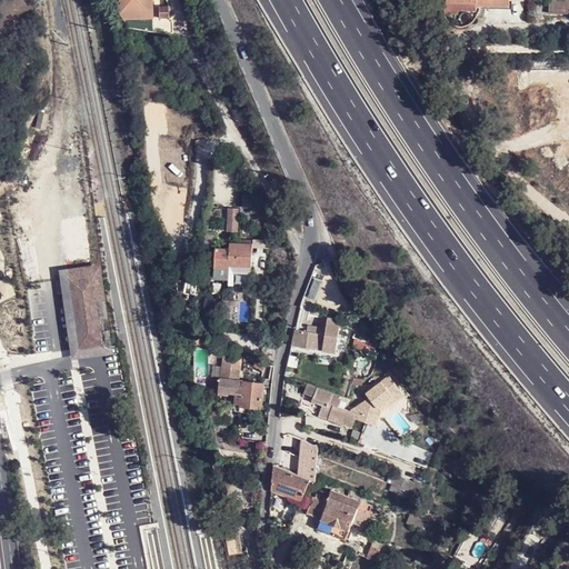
[(119,0),(119,15),(122,20),(145,20),(143,11),(152,11),(152,0),(119,0)]
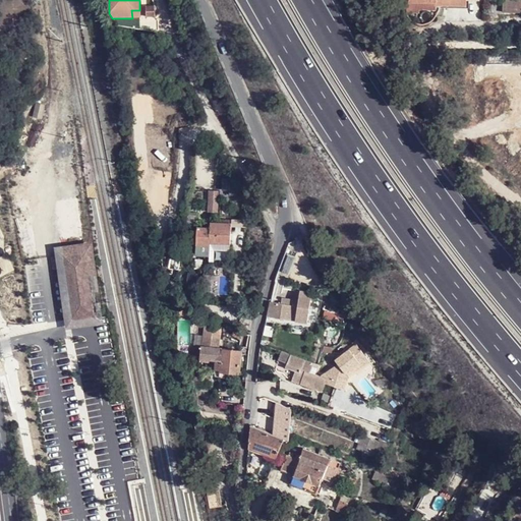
[(37,102),(33,116),(42,118),(45,104),(37,102)]
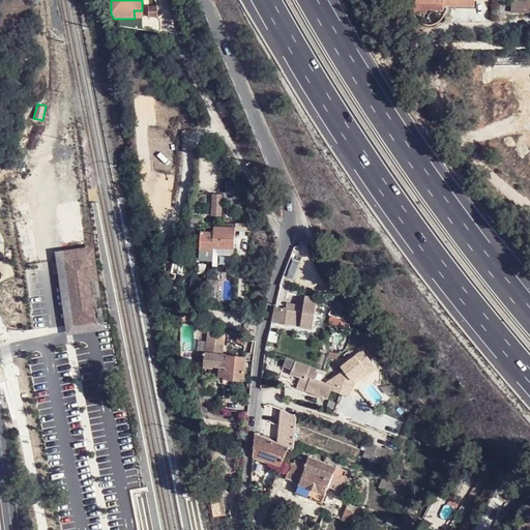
[(222,215),(222,193),(209,193),(209,215),(222,215)]
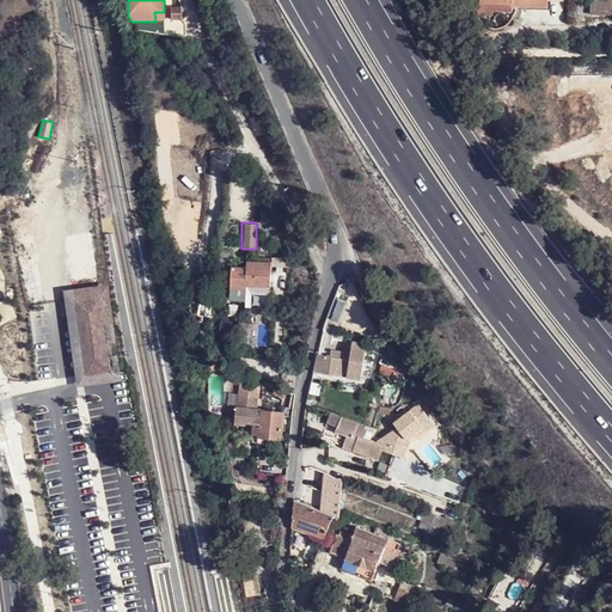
[(273,289),(274,264),(250,263),(250,269),(234,269),(233,289),(250,291),(251,288),(273,289)]
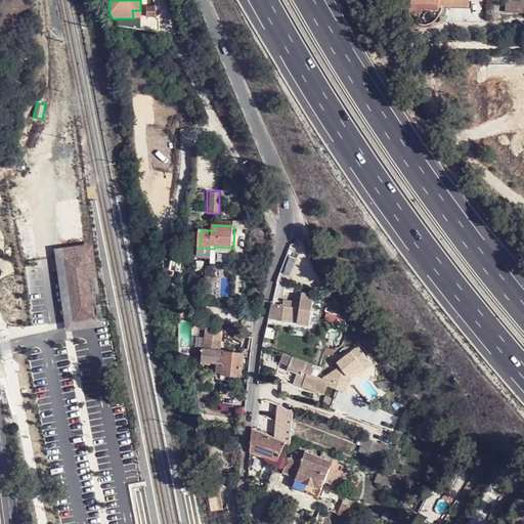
[(92,244),(58,248),(59,255),(71,326),(104,322),(92,244)]
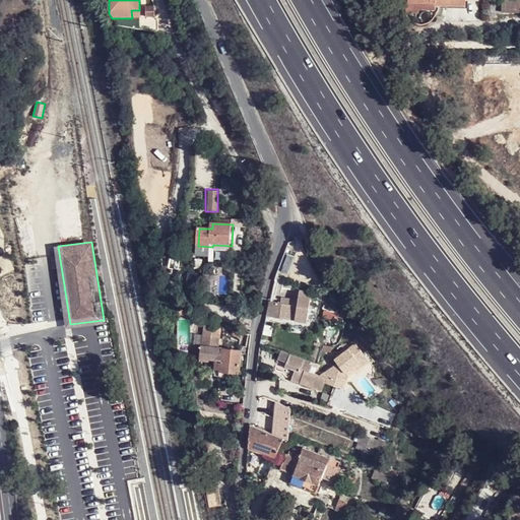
[(184,300),(167,290),(169,302),(184,300)]
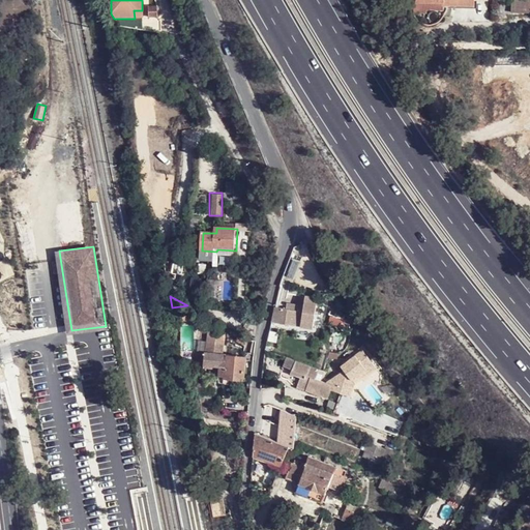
[(305,299),(302,315),(315,317),(317,301),(305,299)]
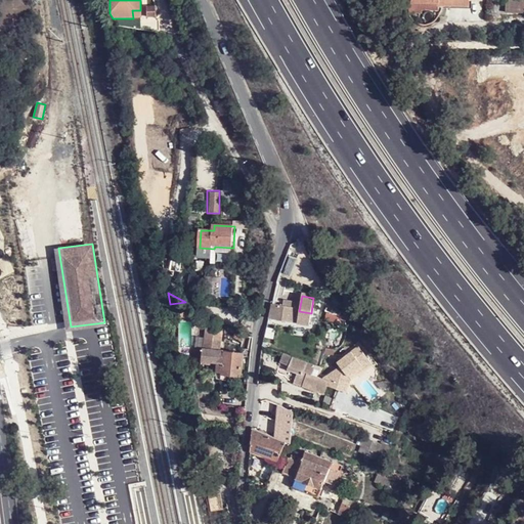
[(299,311),(273,306),(270,319),(309,328),(311,313),(299,311)]
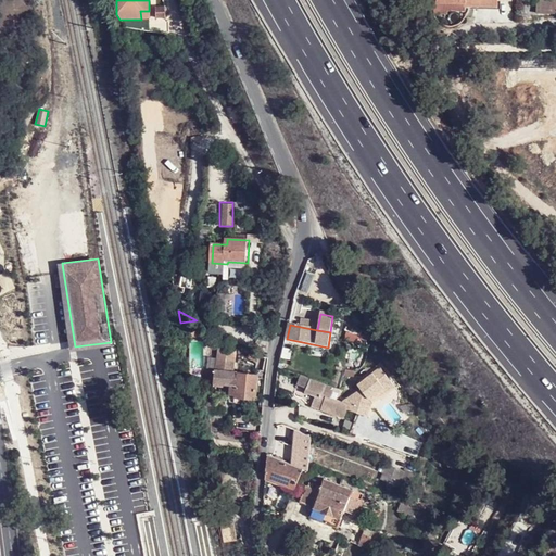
[(257,357),(258,357),(239,345),(236,352),(257,364),(257,357)]
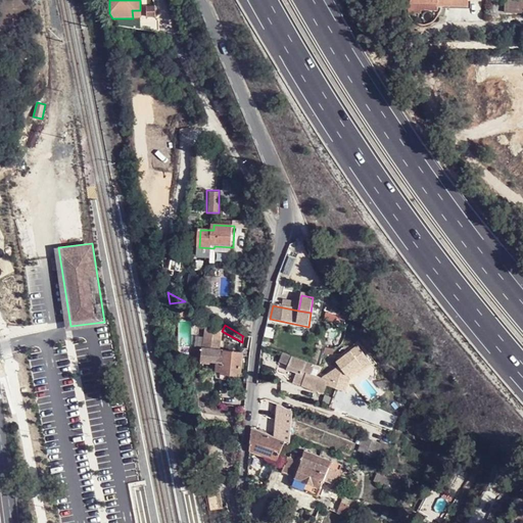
[(204,362),(210,364),(212,328),(206,327),(204,362)]
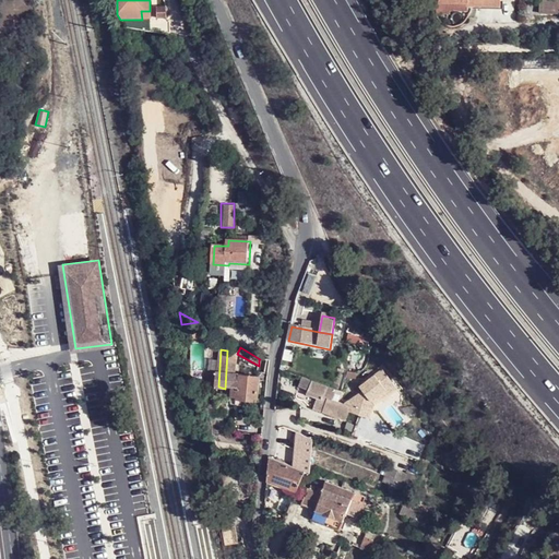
[(227,351),(225,389),(235,390),(234,404),(242,405),(244,400),(256,402),(258,376),(234,372),(235,352),(227,351)]
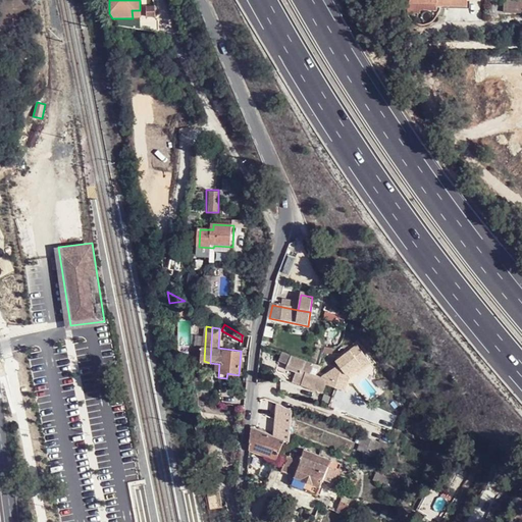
[(303,384),(310,387),(315,375),(316,370),(318,366),(283,353),(280,362),(286,365),(286,368),(306,375),(303,384)]
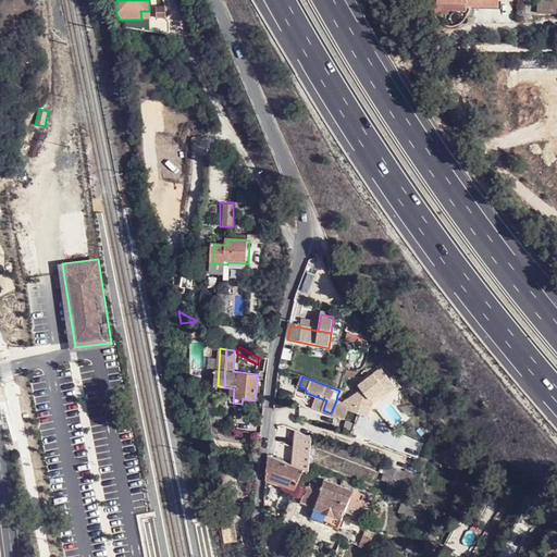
[(336,400),(331,413),(347,420),(353,407),(336,400)]
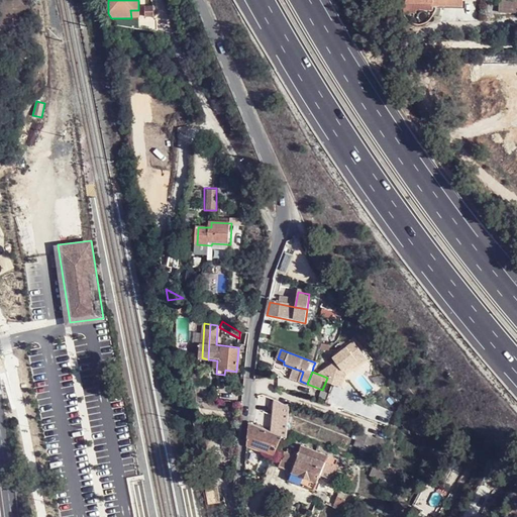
[(289,405),(275,400),(271,429),(282,434),(287,436),(289,405)]
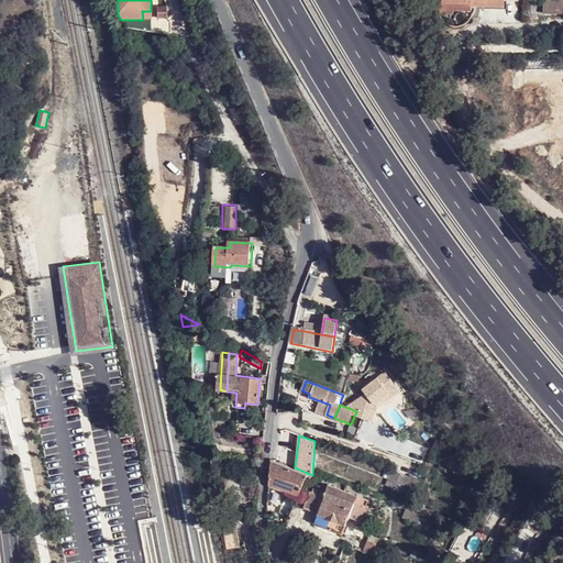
[(295,467),(272,460),(269,485),(297,495),(305,478),(307,473),(295,467)]
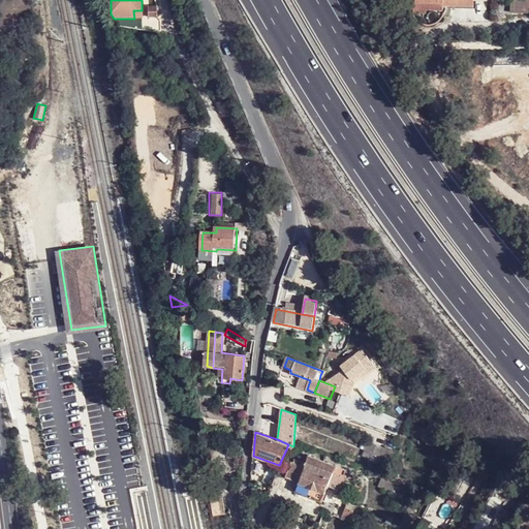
[(338,492),(346,472),(308,458),(304,467),(291,463),(281,488),(322,503),(328,489),(338,492)]
